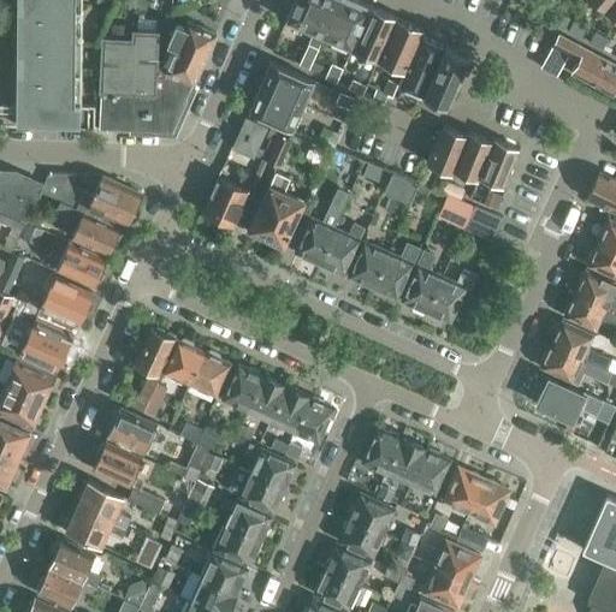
[(23,0),(22,129),(94,131),(95,77),(75,77),(75,0),(23,0)]
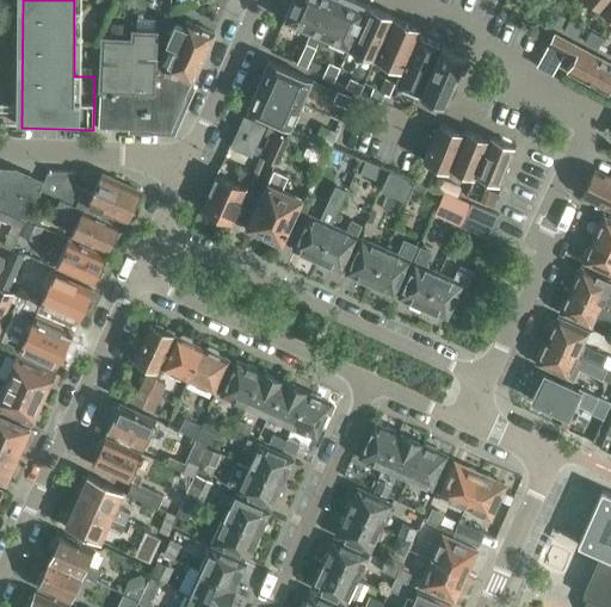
[(292,0),(283,24),(321,39),(337,0),(292,0)]
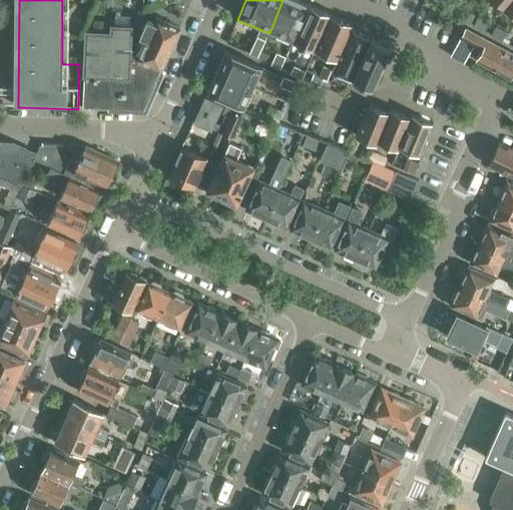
[(283,0),(270,33),(292,42),(307,6),(292,0),(283,0)]
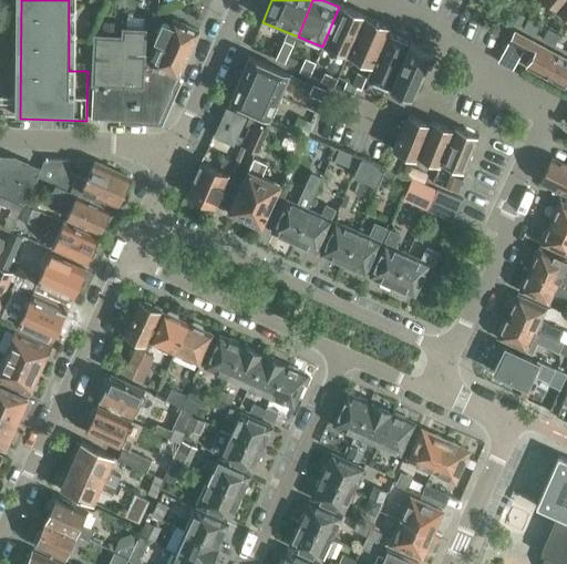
[(543,0),(557,11),(566,0),(543,0)]
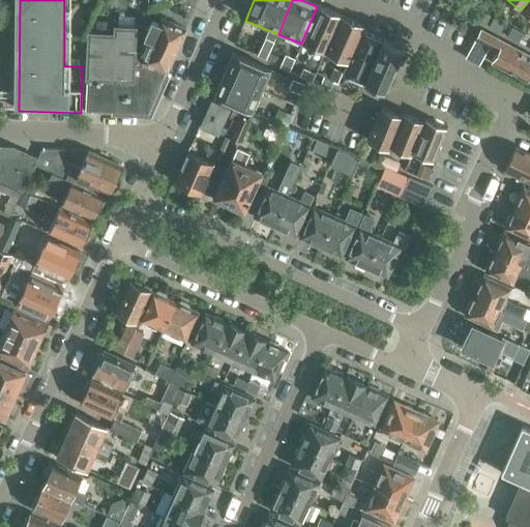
[(529,0),(521,10),(529,19),(529,0)]
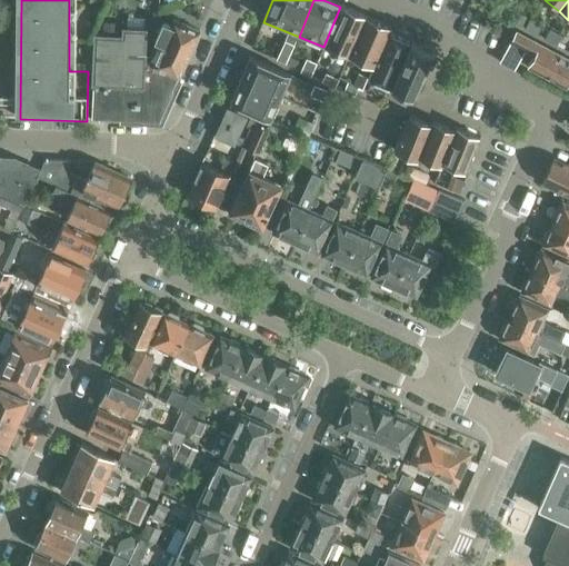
[(323,47),(348,58),(366,18),(340,7),(323,47)]
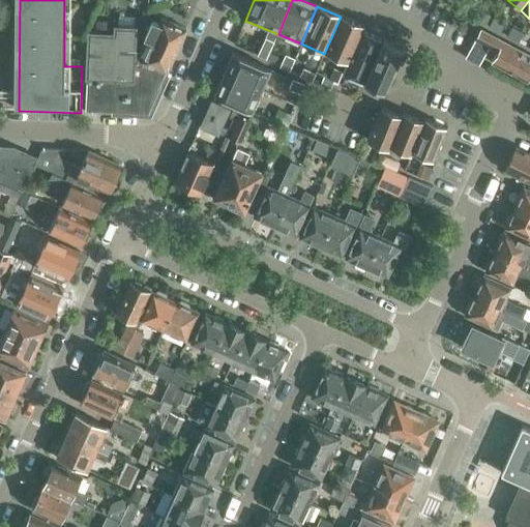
[(474,22),(486,28),(490,19),(478,12),(474,22)]
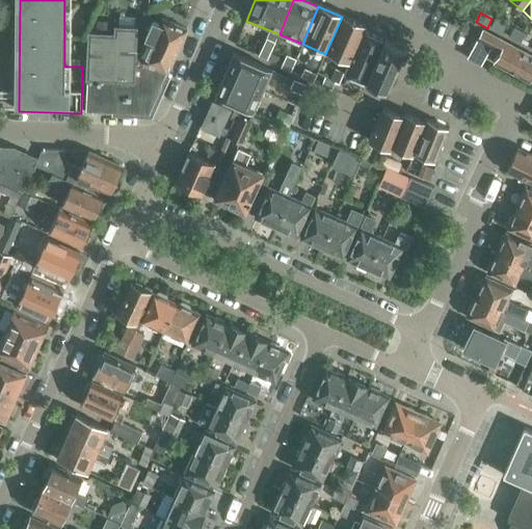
[(325,54),(348,64),(362,32),(364,33),(366,27),(342,17),(325,54)]
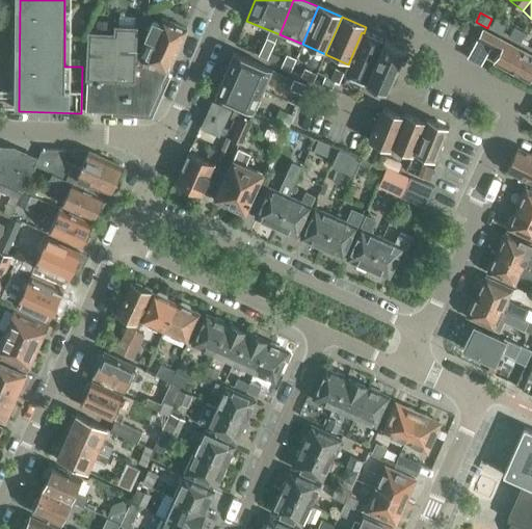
[(90,37),(88,81),(87,81),(85,113),(150,116),(162,86),(167,75),(167,76),(187,32),(162,21),(159,27),(153,24),(143,47),(142,69),(134,69),(135,31),(116,31),(116,38),(90,37)]
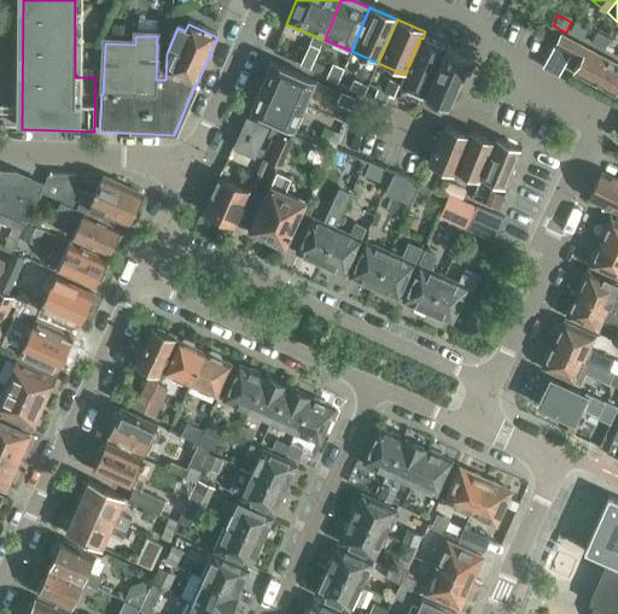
[(570,35),(583,41),(589,30),(576,24),(570,35)]
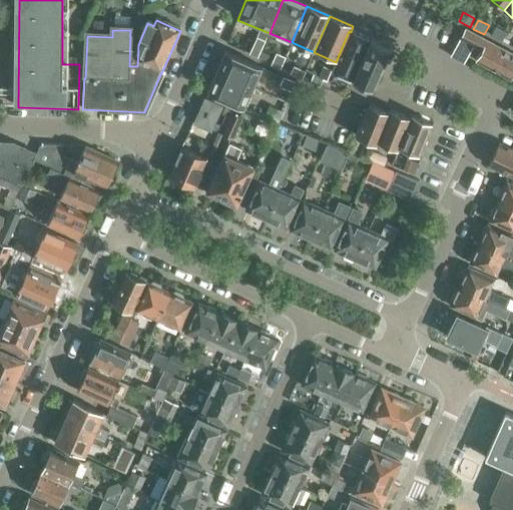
[(491,38),(501,44),(506,35),(495,29),(491,38)]
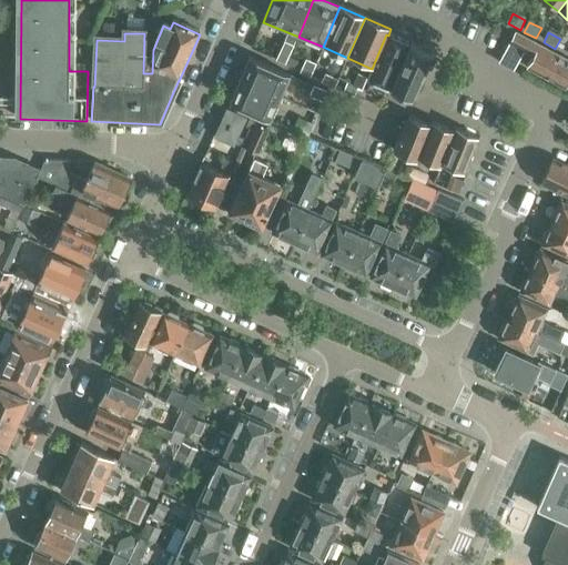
[(514,72),(524,54),(533,59),(527,69),(566,90),(567,86),(567,61),(515,33),(508,46),(499,63),(514,72)]
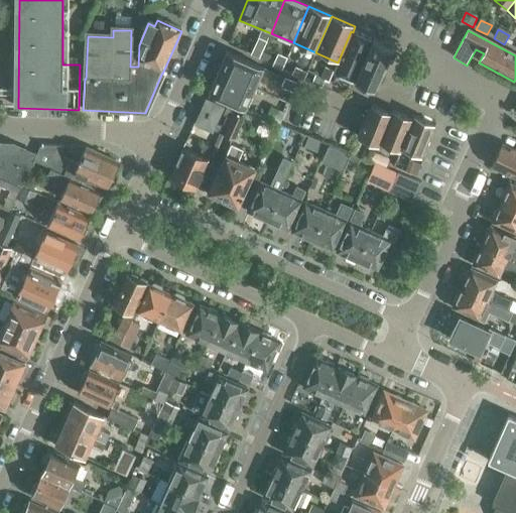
[(334,73),(355,82),(372,40),(353,32),(351,31),(338,62),(334,73)]
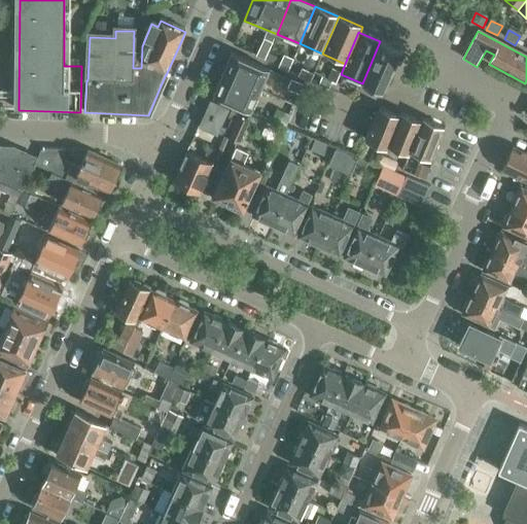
[(256,58),(266,62),(273,44),(265,40),(256,58)]
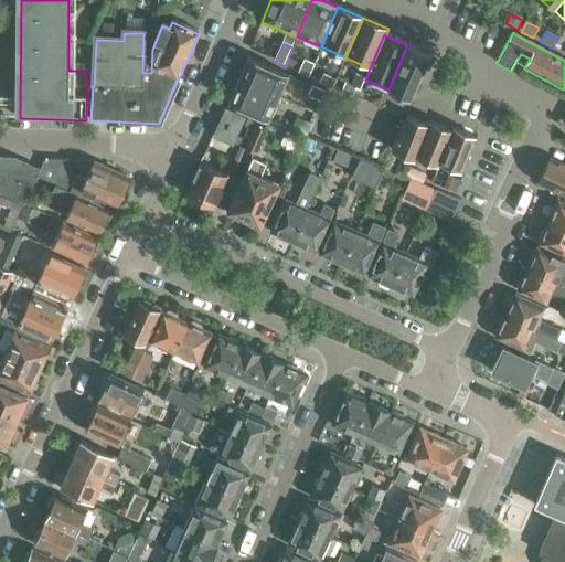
[(407,44),(388,89),(412,99),(430,54),(407,44)]
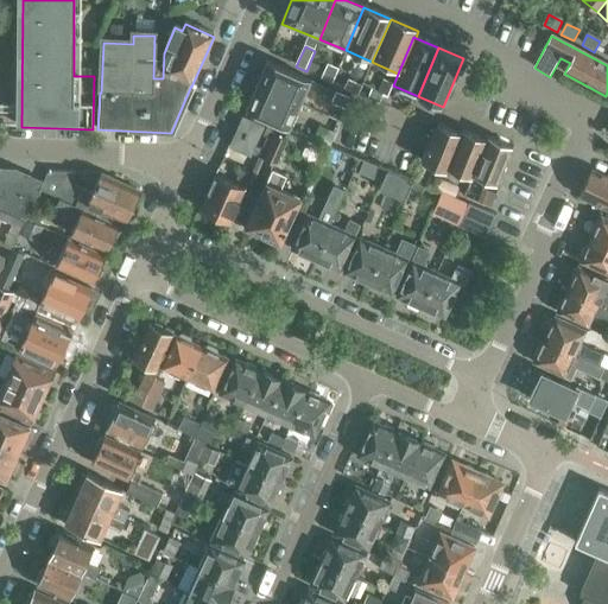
[(267,63),(257,88),(301,107),(311,82),(267,63)]
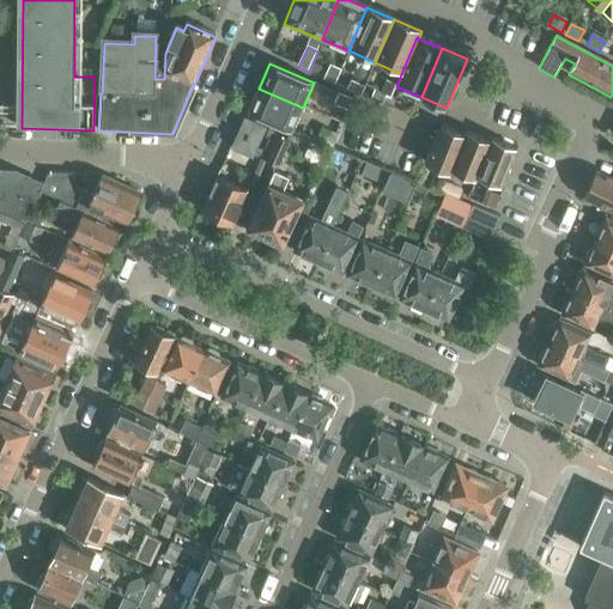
[(325,80),(335,85),(341,71),(331,66),(325,80)]
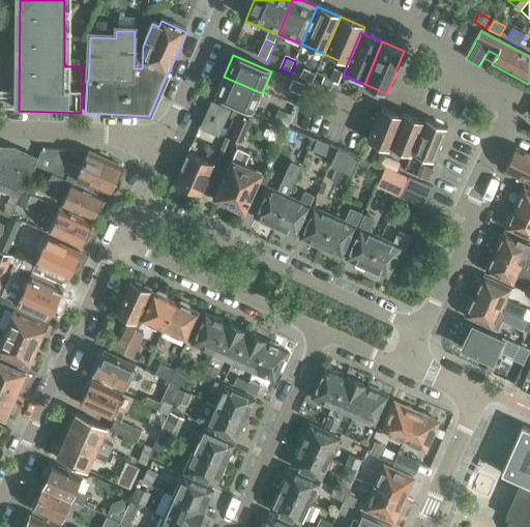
[(300,79),(313,84),(316,76),(303,70),(300,79)]
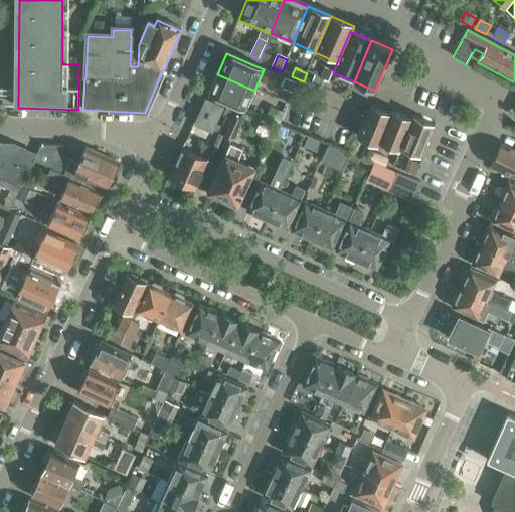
[(333,72),(326,69),(321,80),(326,82),(328,83),(333,72)]
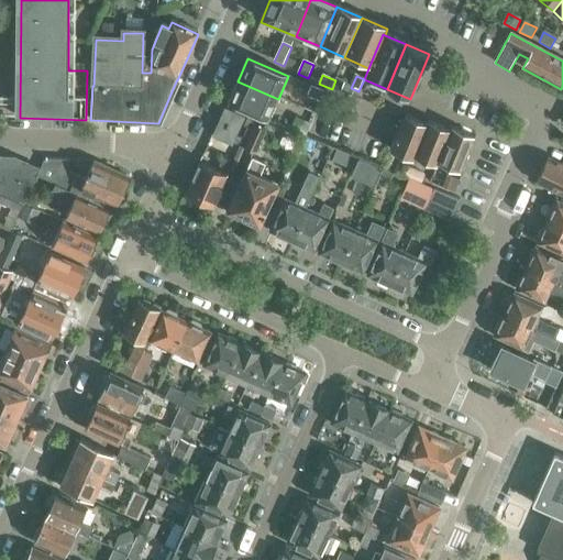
[(278,99),(238,81),(228,103),(268,121),(278,99)]
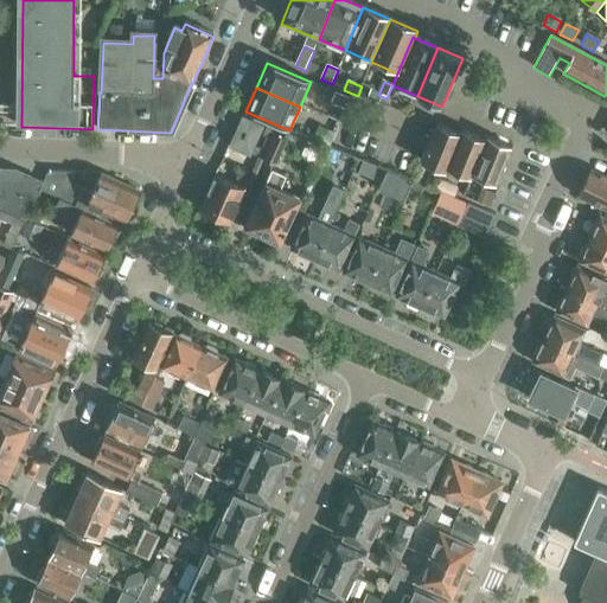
[(371,91),(368,100),(381,106),(384,97),(371,91)]
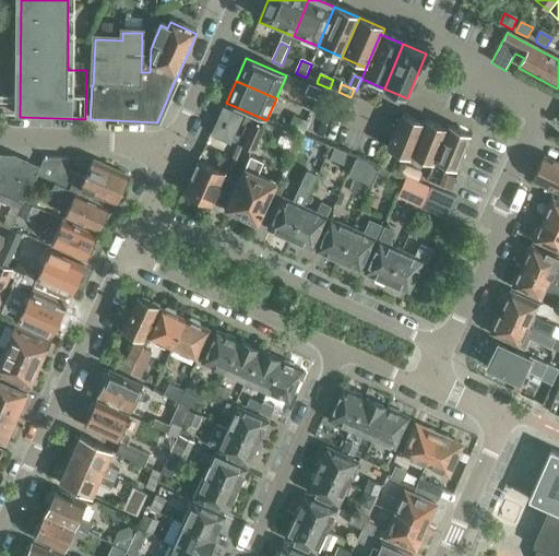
[(309,86),(305,96),(318,103),(323,92),(309,86)]
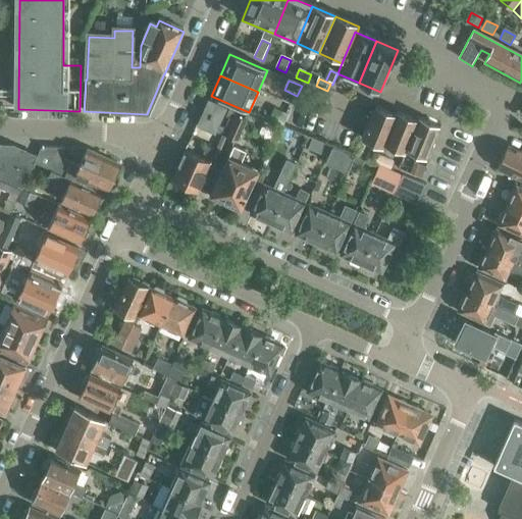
[(209,103),(199,125),(199,126),(213,133),(224,110),(209,103)]
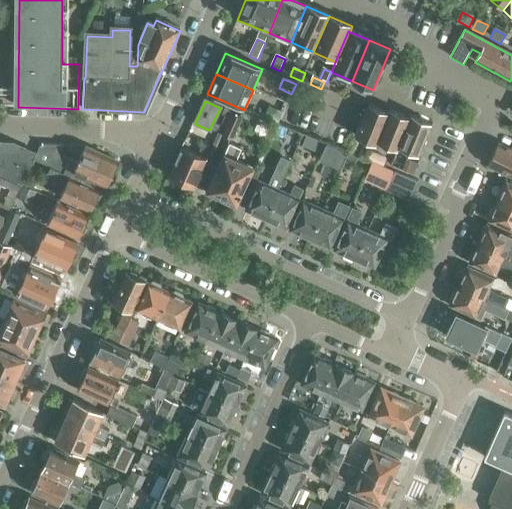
[(378,143),(378,144),(391,112),(389,111),(388,114),(368,106),(355,138),(376,146),(378,143)]
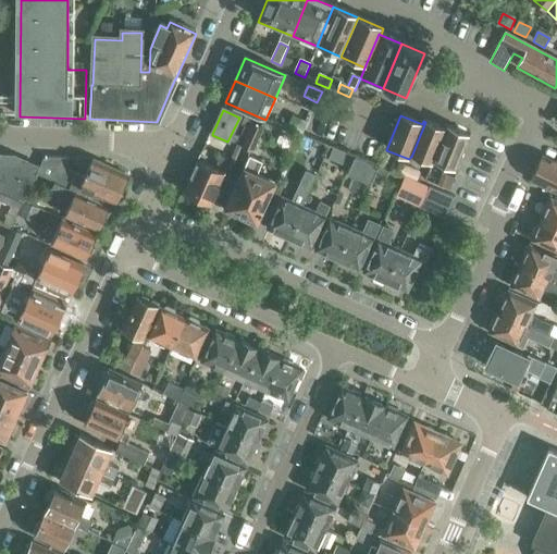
[(289,130),(302,135),(307,125),(294,119),(289,130)]
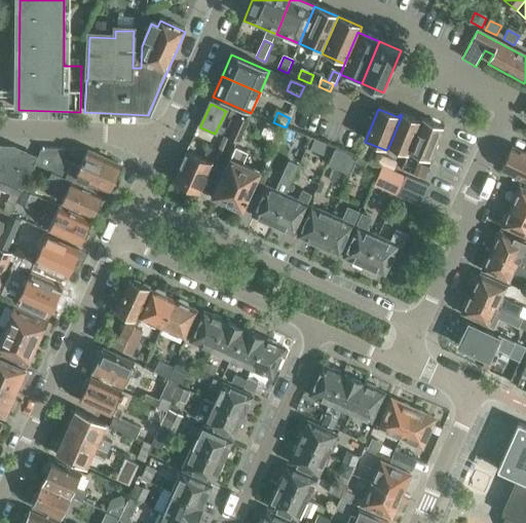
[(410,153),(423,120),(422,120),(420,122),(402,115),(388,148),(409,155),(410,153)]
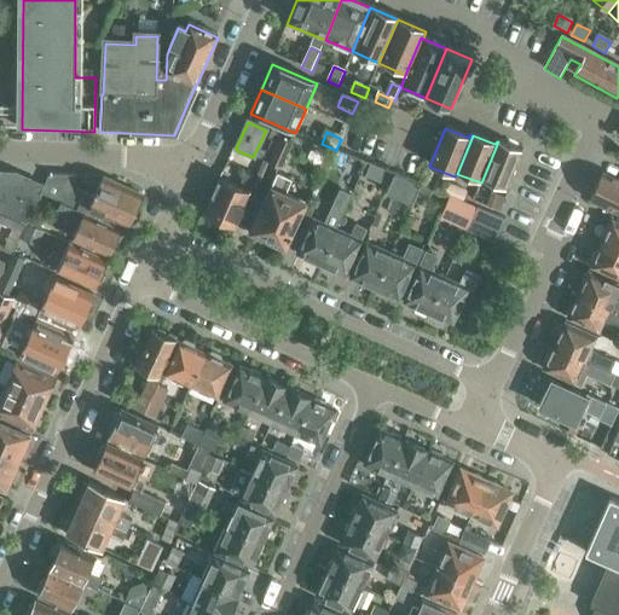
[(266,166),(281,172),(293,145),(278,138),(266,166)]
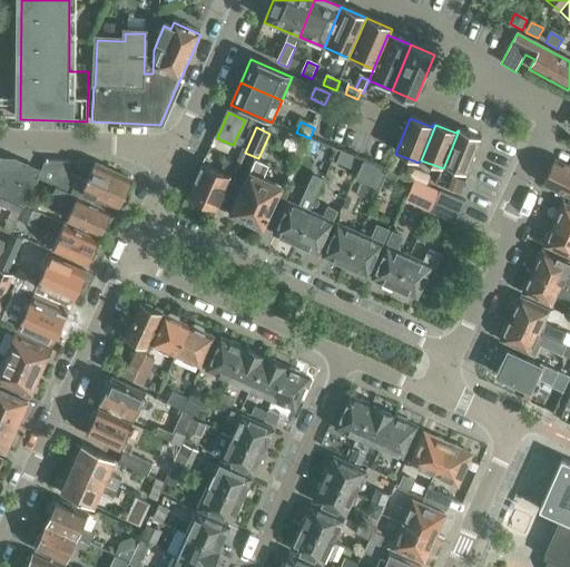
[(459,130),(444,166),(467,175),(481,139),(459,130)]
